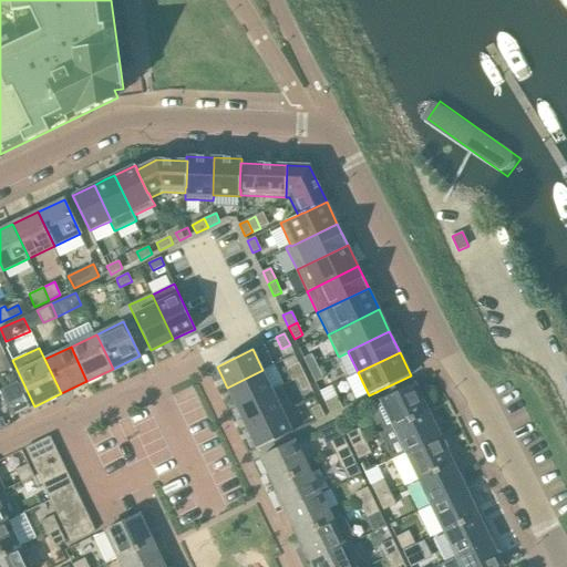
[(311,354),(303,358),(309,370),(317,366),(311,354)]
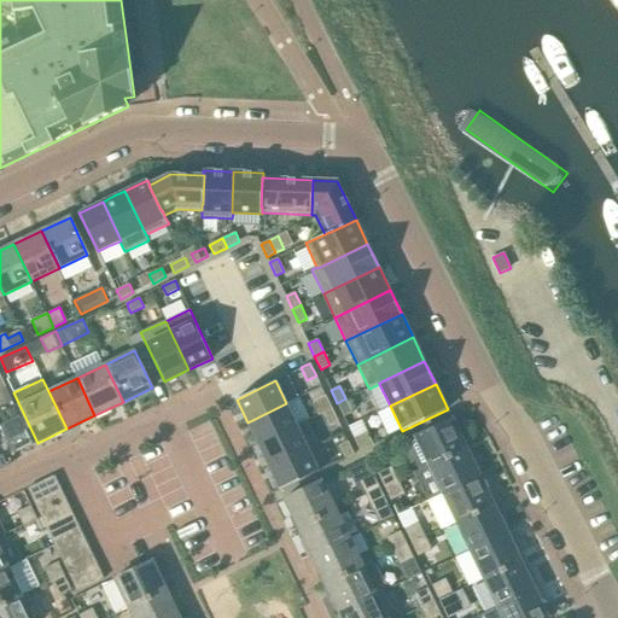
[(5,388),(0,390),(0,407),(12,402),(5,388)]
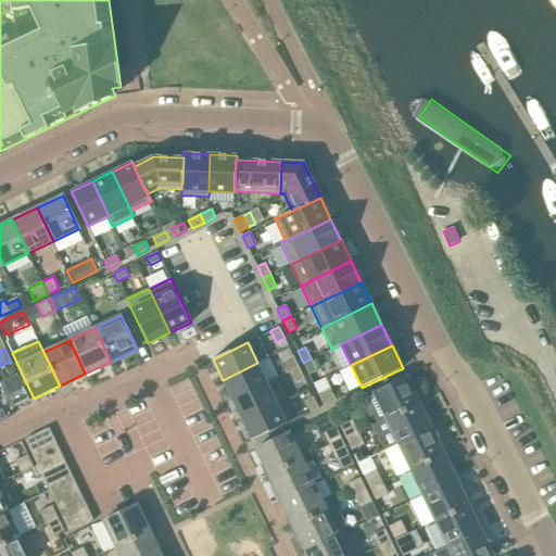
[(298,367),(292,355),(285,358),(290,370),(298,367)]
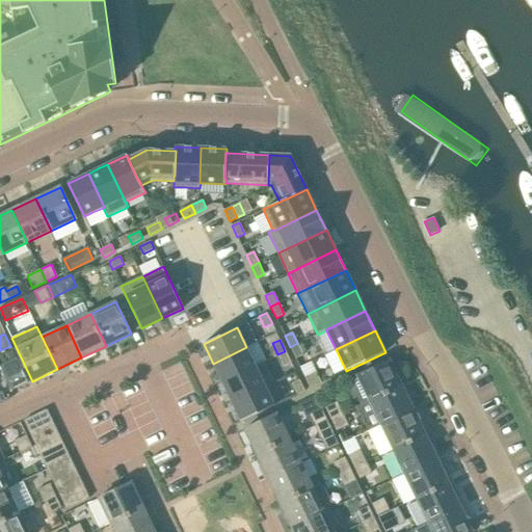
[(297,343),(290,347),(296,358),(303,354),(297,343)]
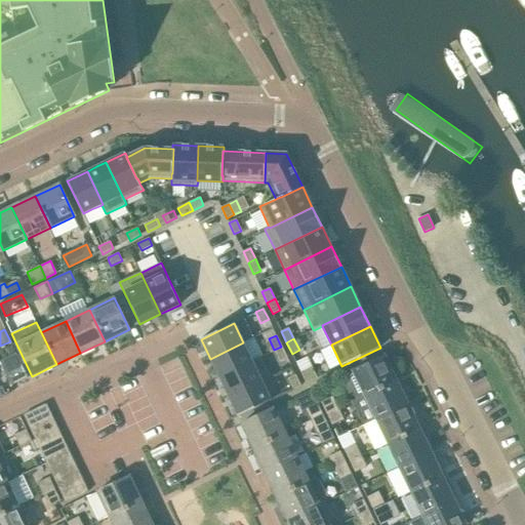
[(243,342),(210,359),(219,377),(252,361),(243,342)]
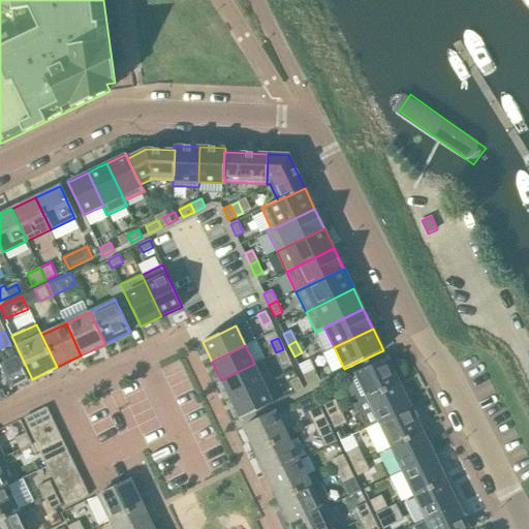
[(284,349),(277,353),(282,365),(289,362),(284,349)]
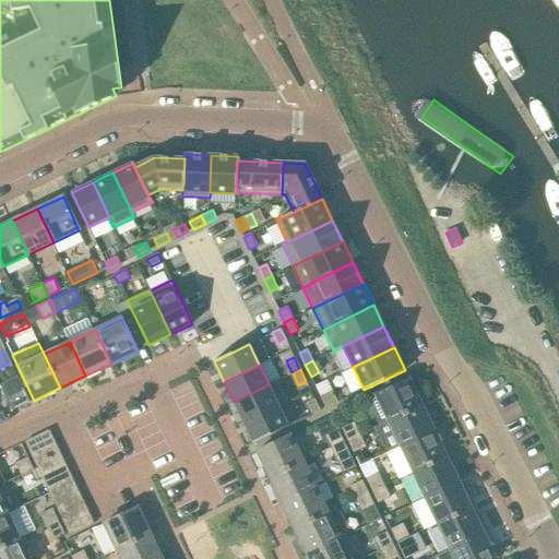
[(30,402),(18,376),(0,384),(13,409),(30,402)]
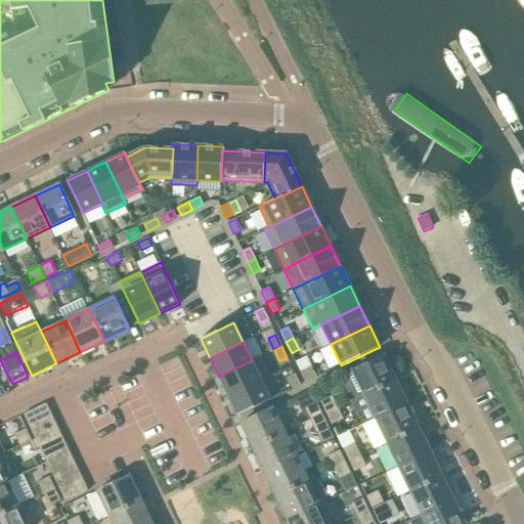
[(352,370),(364,395),(395,380),(384,355),(352,370)]
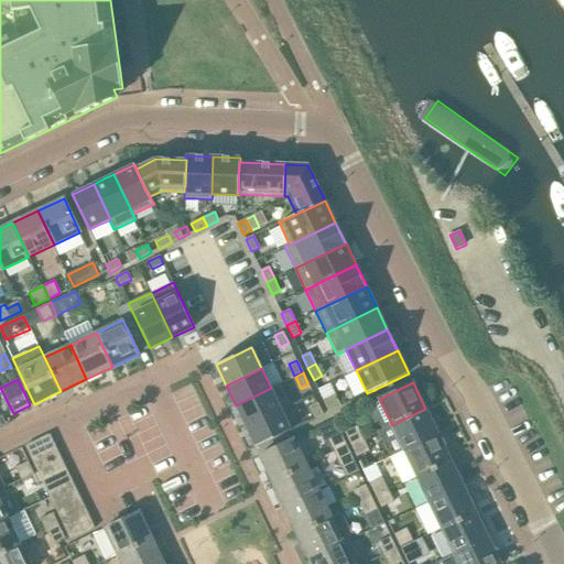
[(271,388),(236,405),(245,425),(281,409),(281,410),(291,405),(280,383),(271,388)]
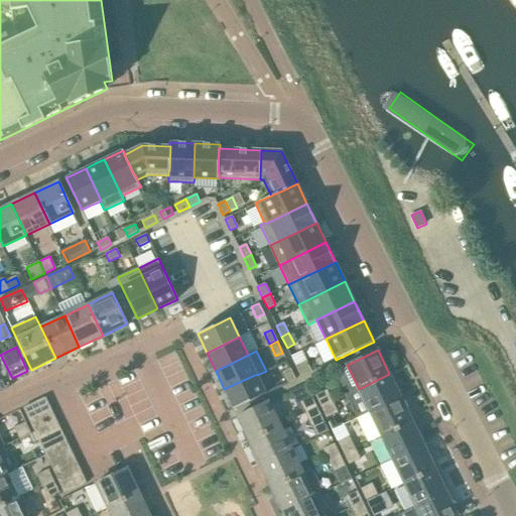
[(306,372),(301,361),(294,365),(299,375),(306,372)]
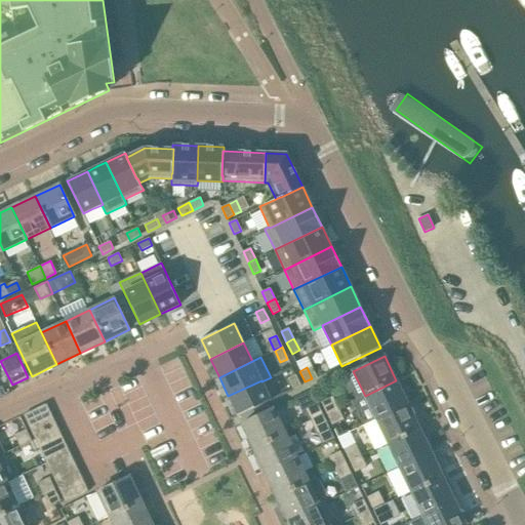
[(299,385),(294,373),(286,377),(292,388),(299,385)]
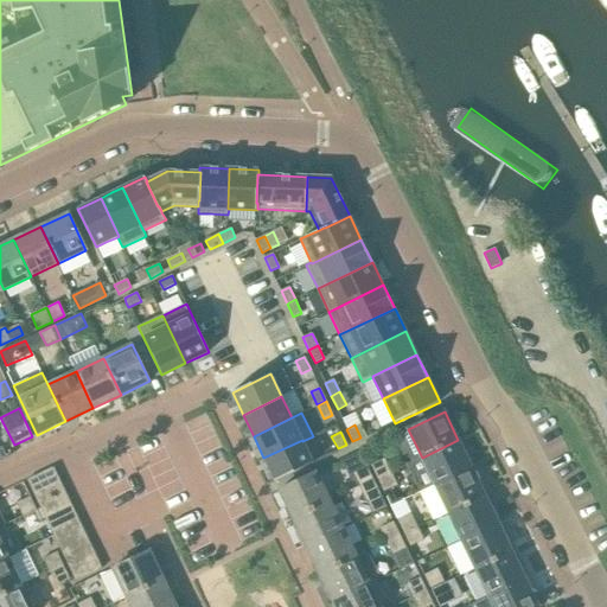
[(302,440),(263,458),(275,481),(313,462),(302,441),(302,440)]
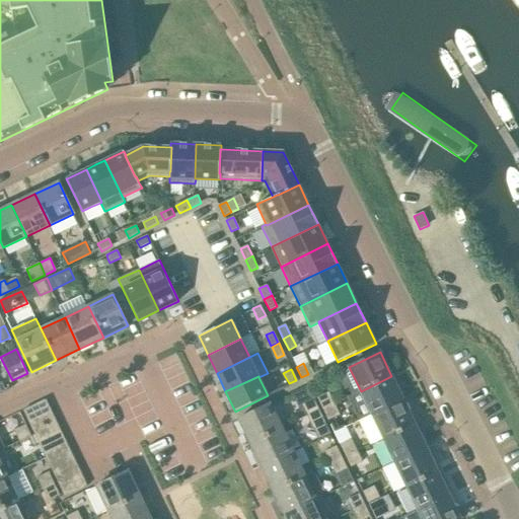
[(372,415),(403,399),(391,376),(361,391),(372,415)]
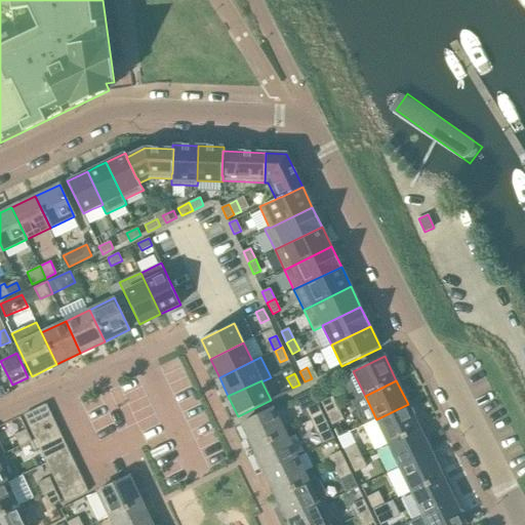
[(311,420),(323,414),(312,392),(305,395),(310,407),(306,409),(311,420)]
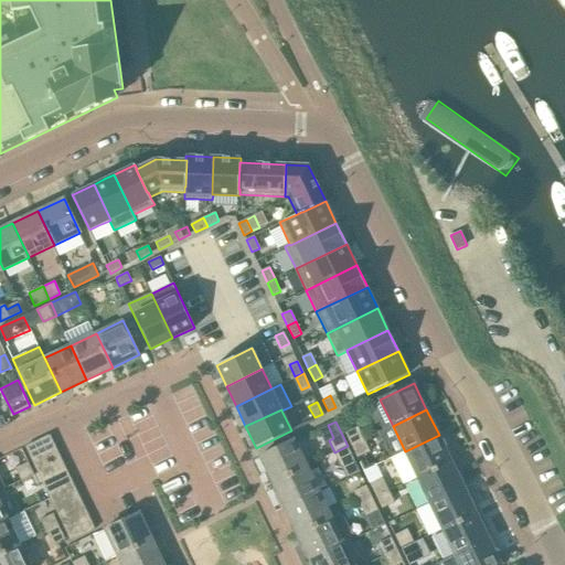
[(352,445),(364,439),(358,426),(345,432),(352,445)]
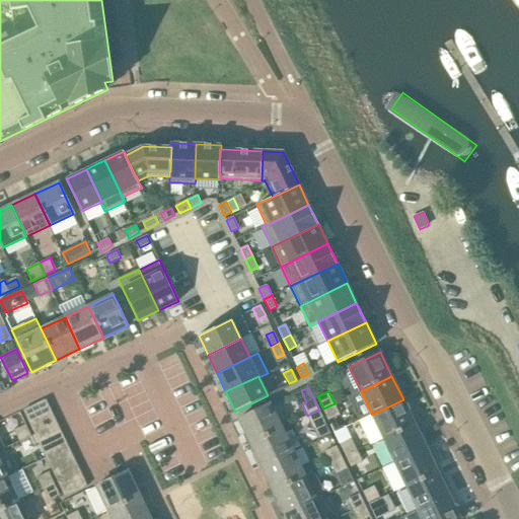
[(23,410),(28,422),(52,411),(46,399),(23,410)]
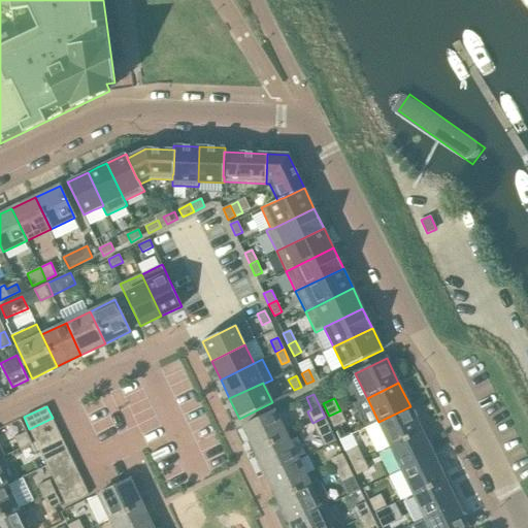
[(390,446),(422,431),(410,406),(378,422),(390,446)]
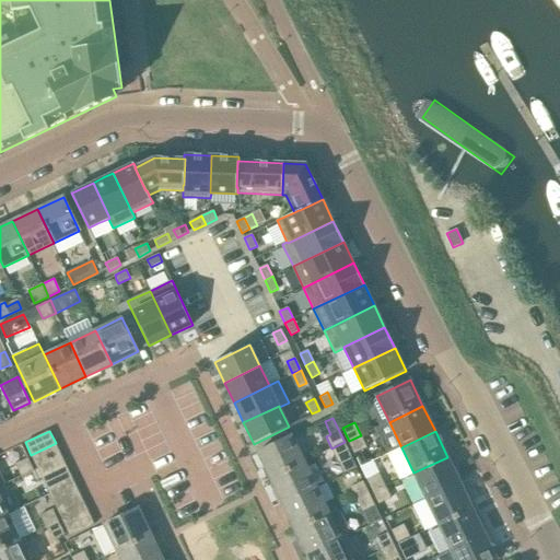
[(270,478),(304,462),(291,435),(258,452),(270,478)]
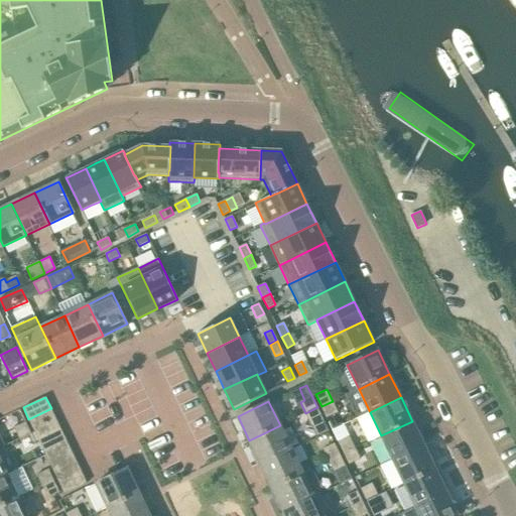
[(338,412),(333,401),(321,406),(327,417),(338,412)]
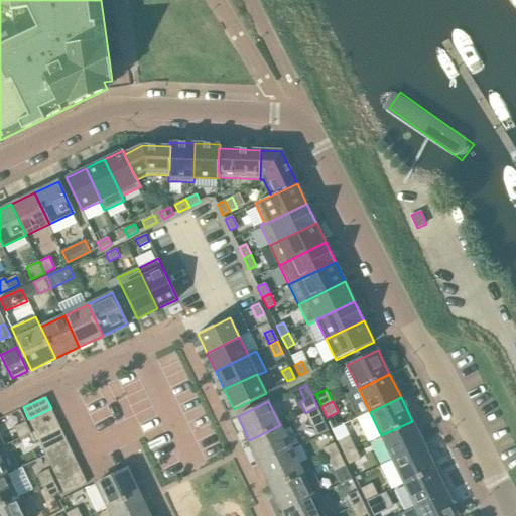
[(324,419),(317,407),(305,413),(311,425),(324,419)]
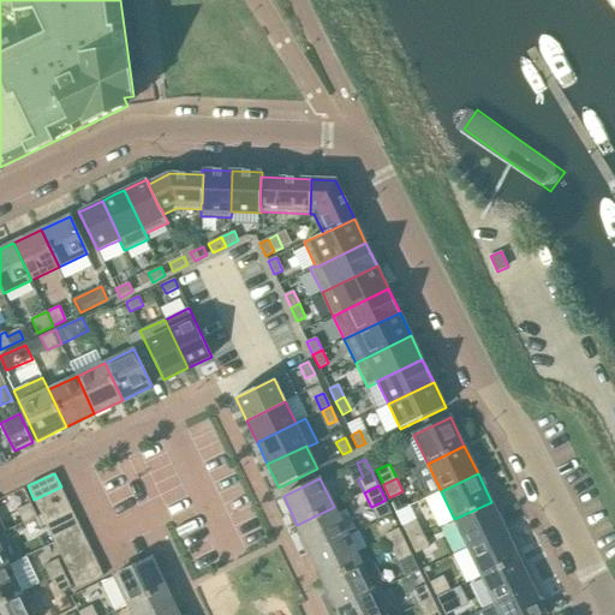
[(61,487),(34,500),(40,512),(67,499),(61,487)]
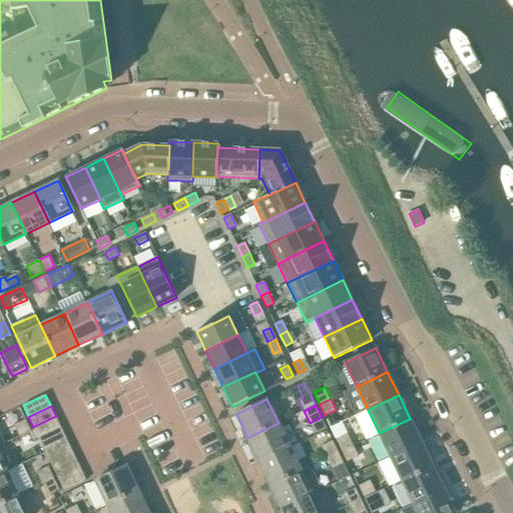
[(56,416),(33,427),(38,438),(61,427),(56,416)]
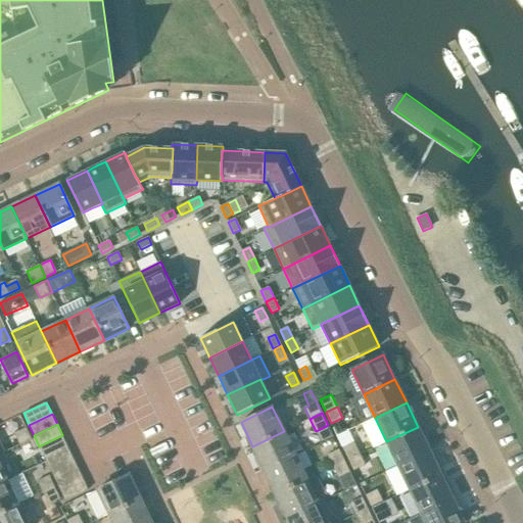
[(14,433),(19,444),(32,439),(26,427),(14,433)]
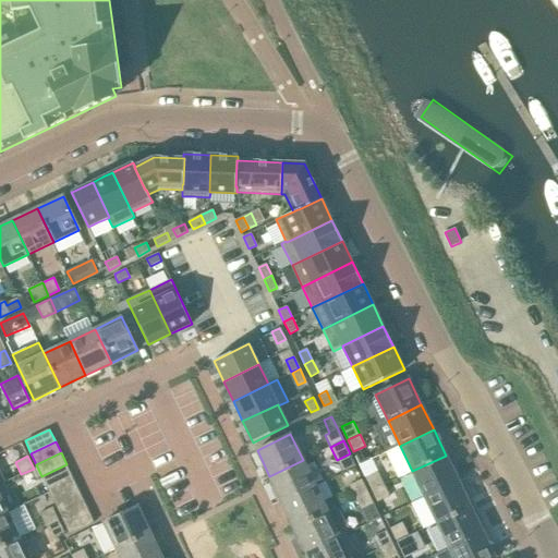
[(424,497),(458,481),(446,456),(412,471),(424,497)]
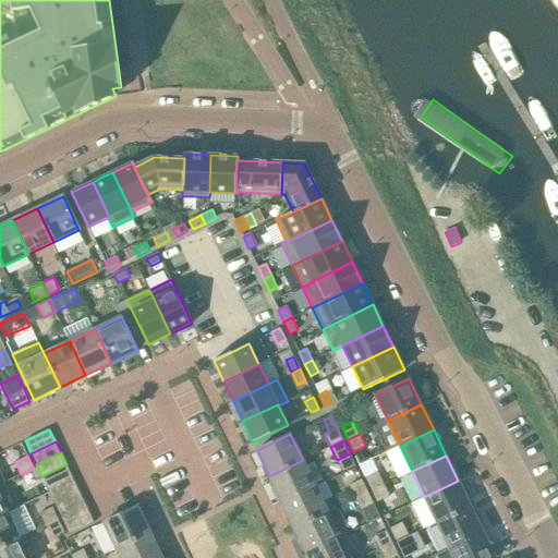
[(281,501),(315,485),(303,460),(269,476),(281,501)]
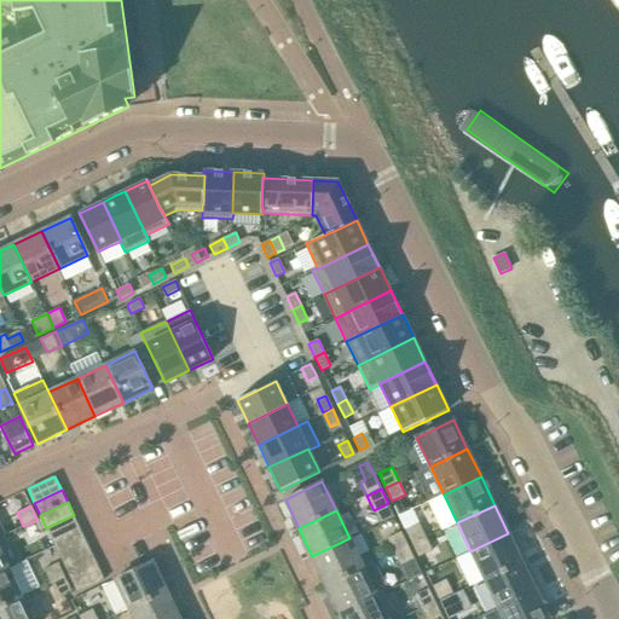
[(74,515),(46,528),(52,541),(80,527),(74,515)]
